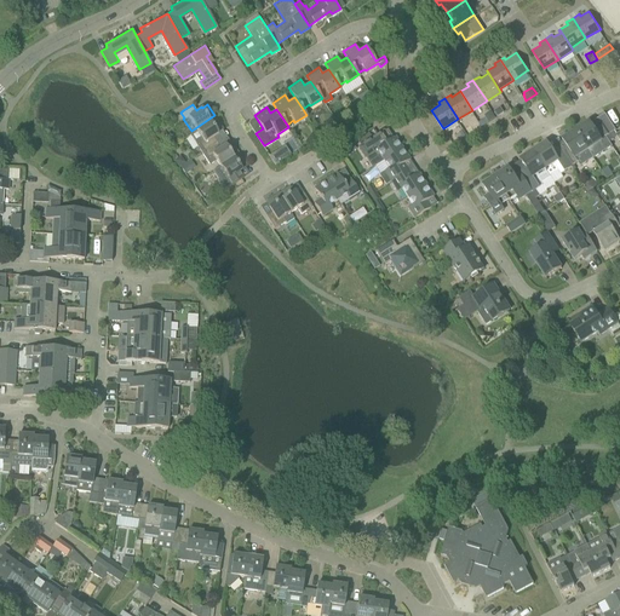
[(484,113),(488,119),(495,115),(491,109),(484,113)]
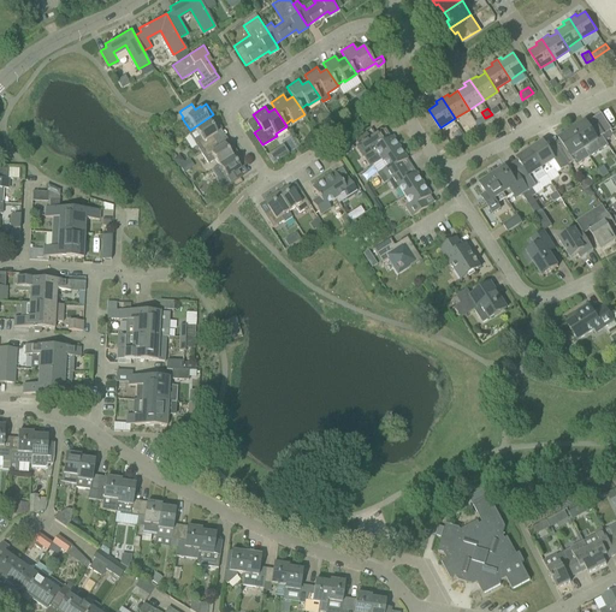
[(602,111),(586,120),(591,128),(600,122),(606,131),(610,129),(612,128),(602,111)]
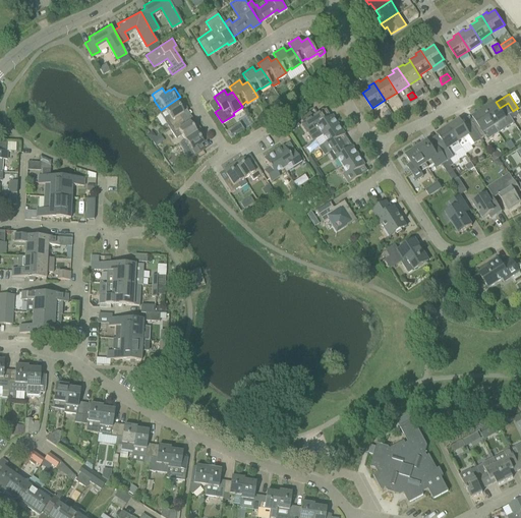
[(159,111),(169,126),(182,118),(179,113),(183,110),(182,110),(186,107),(180,97),(161,110),(159,111)]
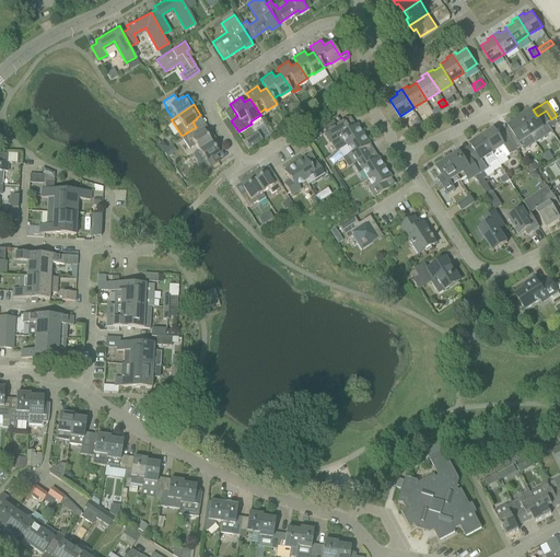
[(548,122),(551,119),(546,111),(537,116),(533,109),(521,117),(536,139),(552,128),(551,126),(548,122)]
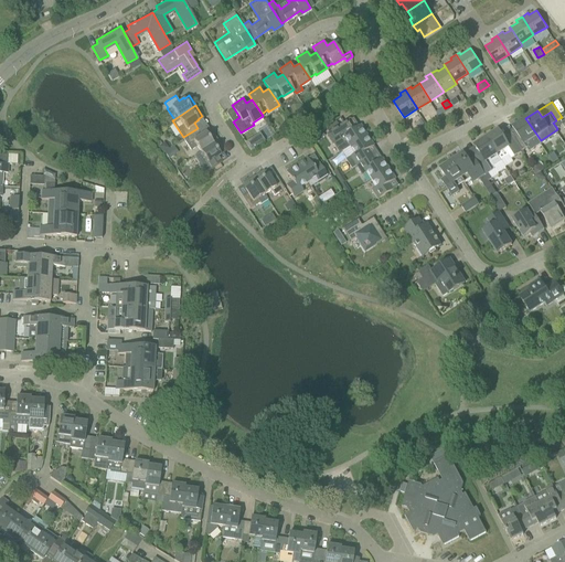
[(513,137),(522,149),(532,142),(533,145),(541,140),(525,118),(514,126),(519,133),(513,137)]
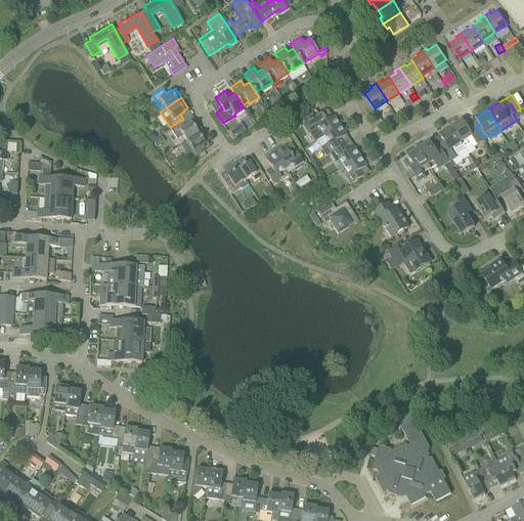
[(319,113),(303,123),(308,130),(310,129),(316,138),(324,133),(340,123),(334,114),(328,118),(323,111),(319,113)]
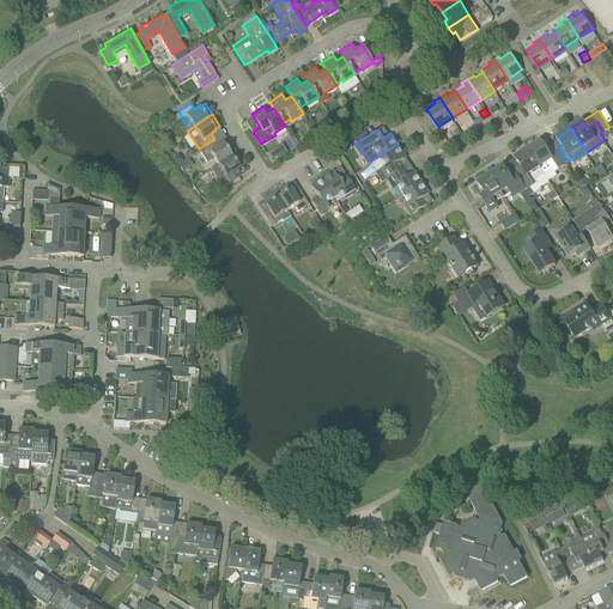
[(214,139),(199,148),(207,160),(213,156),(217,163),(236,150),(229,139),(223,142),(223,141),(218,144),(214,139)]
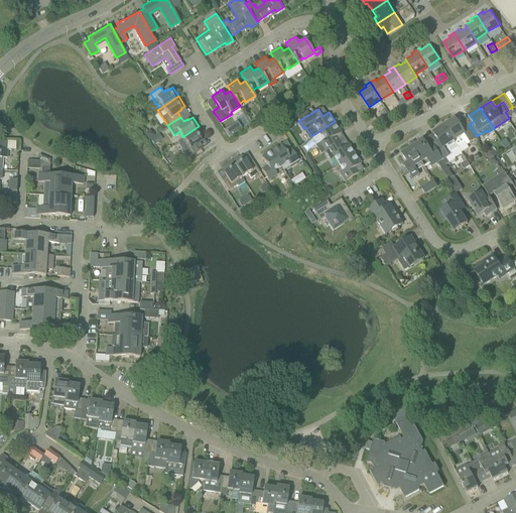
[(444,125),(458,144),(465,140),(467,143),(476,137),(477,136),(469,125),(466,121),(460,125),(456,118),(444,125)]
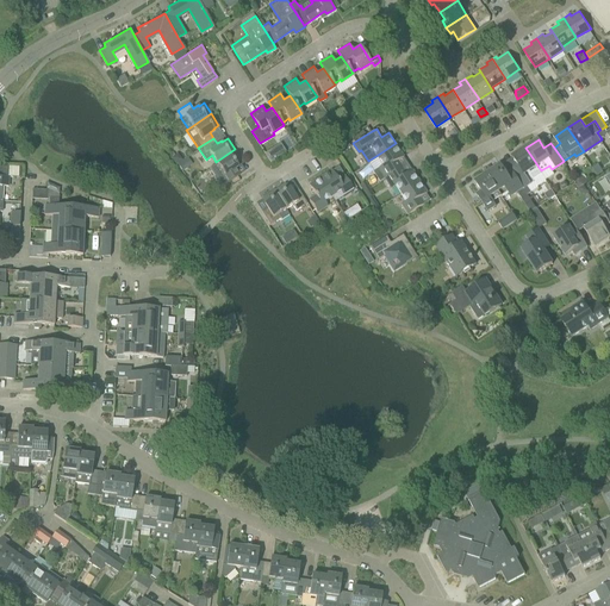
[(379,180),(385,176),(398,168),(393,161),(404,155),(396,143),(378,155),(383,163),(373,169),(379,180)]
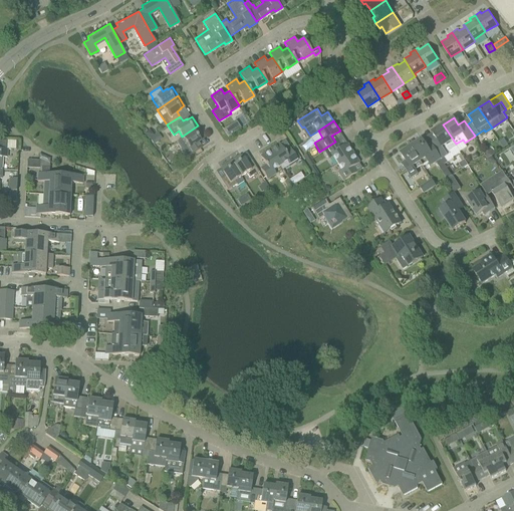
[(224,126),(229,135),(234,131),(229,123),(224,126)]
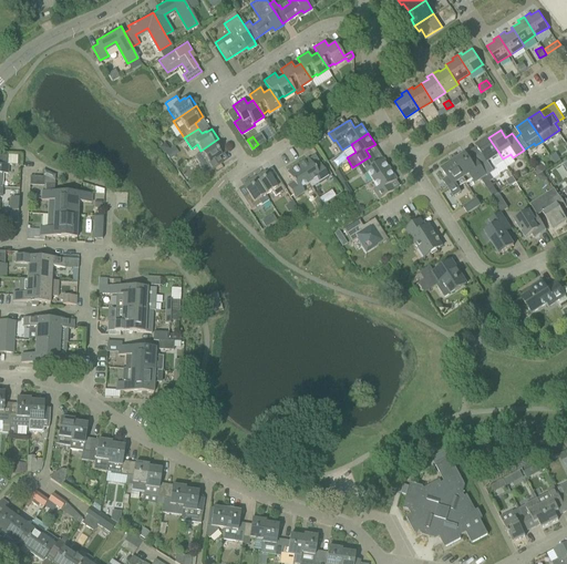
[(493,177),(490,172),(497,167),(495,165),(503,160),(503,159),(488,137),(476,145),(482,153),(476,157),(478,161),(490,178),(493,177)]
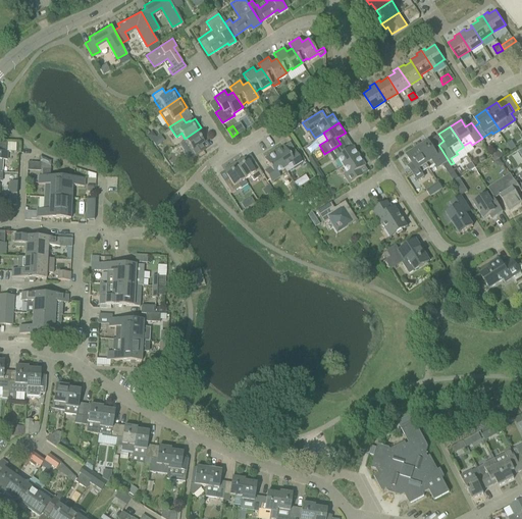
[(207,138),(201,127),(185,139),(179,142),(186,152),(185,153),(189,158),(203,149),(200,144),(204,141),(203,141),(207,138)]
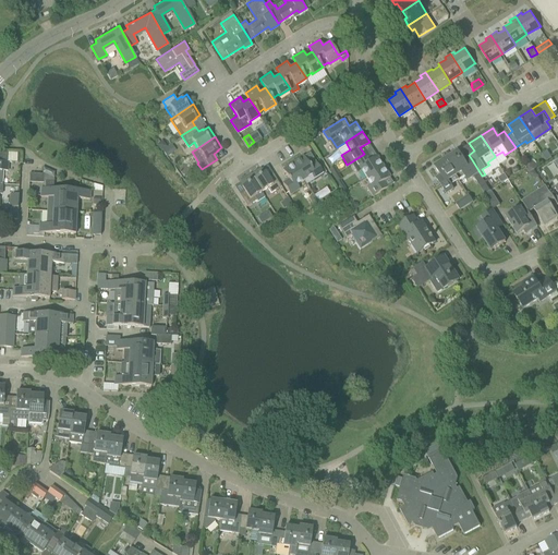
[(162,139),(157,143),(161,148),(167,144),(162,139)]
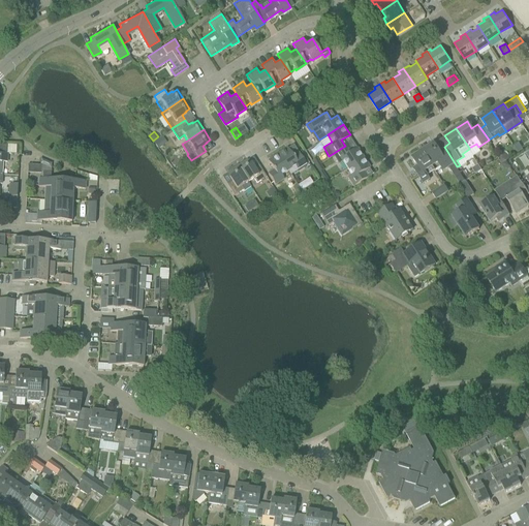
[(167,141),(163,135),(155,141),(158,146),(167,141)]
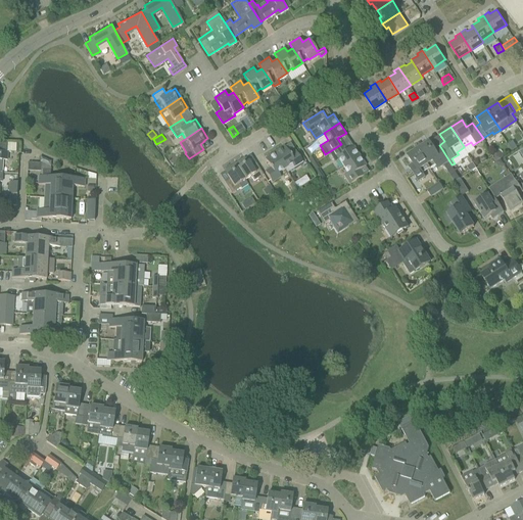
[(8,140),(8,149),(18,149),(18,140),(8,140)]
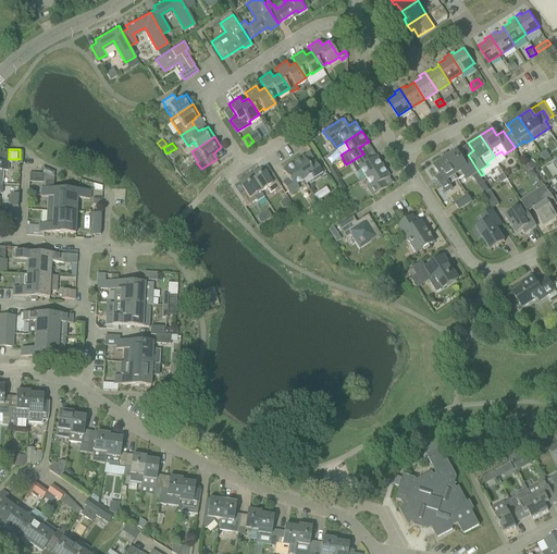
[(457,149),(446,157),(457,173),(459,176),(465,173),(467,177),(472,174),(475,180),(481,175),(470,158),(465,161),(457,149)]
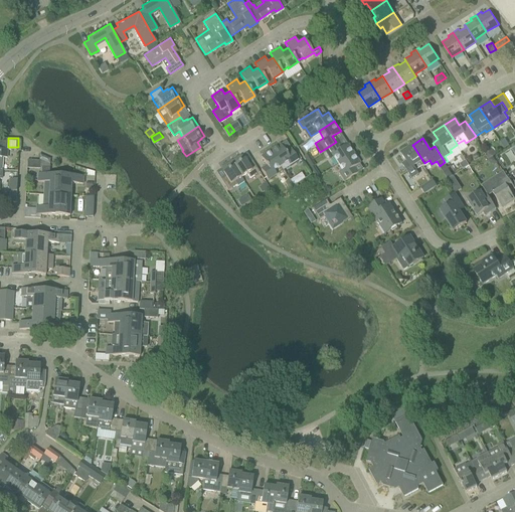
[(281,142),(271,148),(281,164),(284,167),(289,164),(299,158),(297,155),(292,147),(286,150),(281,142)]
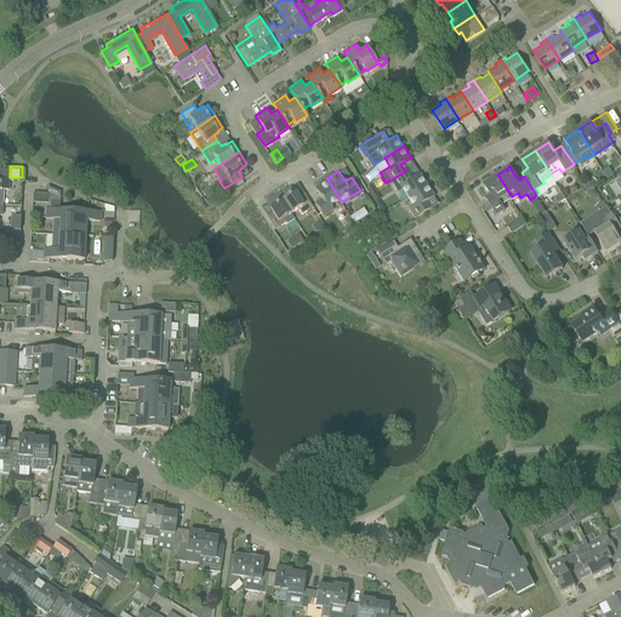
[(403,187),(408,195),(427,183),(420,171),(409,178),(405,171),(392,180),(398,190),(403,187)]
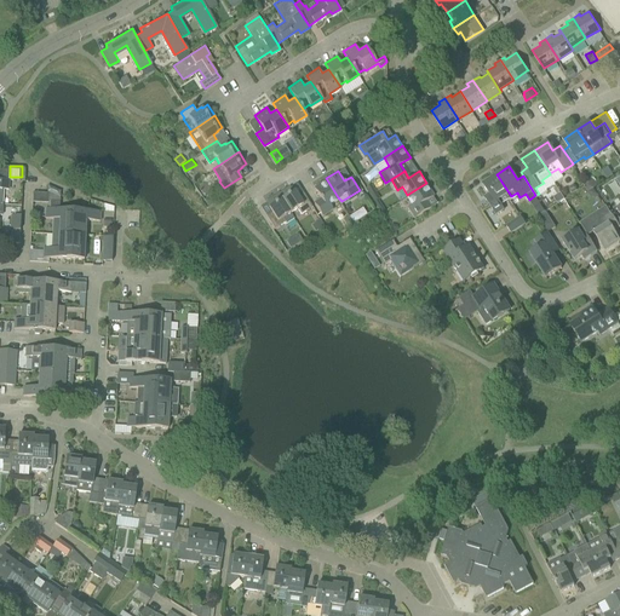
[(509,193),(497,174),(483,183),(492,195),(487,199),(497,213),(504,207),(498,199),(509,193)]
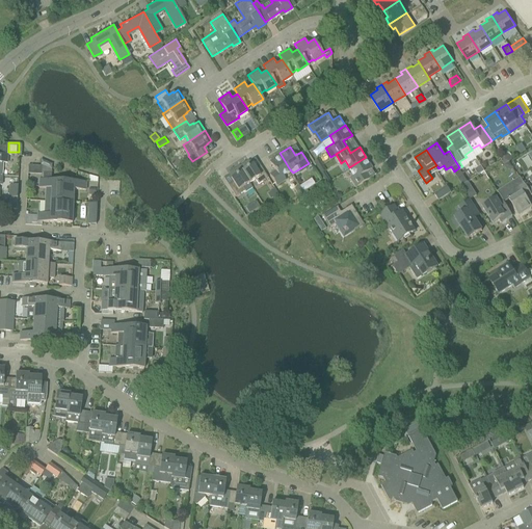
[(290,169),(280,153),(269,159),(275,167),(269,172),(277,183),(286,178),(284,174),(290,169)]
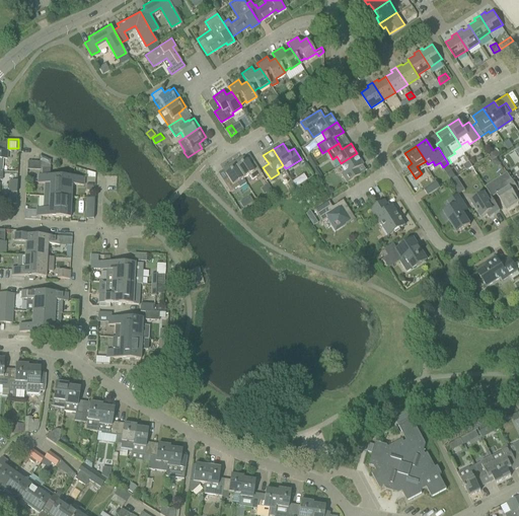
[(493,158),(497,156),(500,154),(497,149),(489,154),(493,158)]
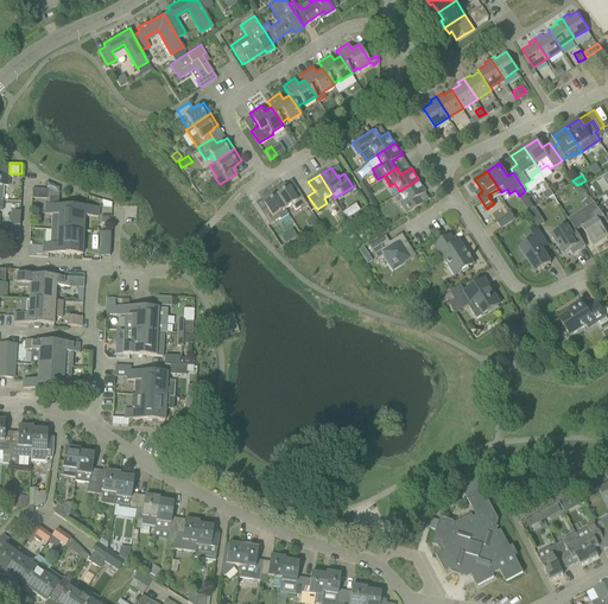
[(46,179),(46,185),(58,191),(58,185),(46,179)]
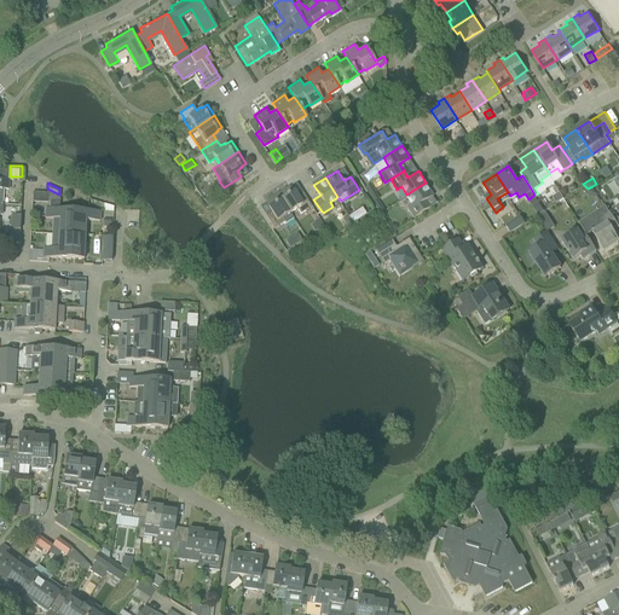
[(289,183),(278,191),(290,210),(296,206),(301,212),(312,203),(302,189),(296,193),(294,187),(293,189),(289,183)]
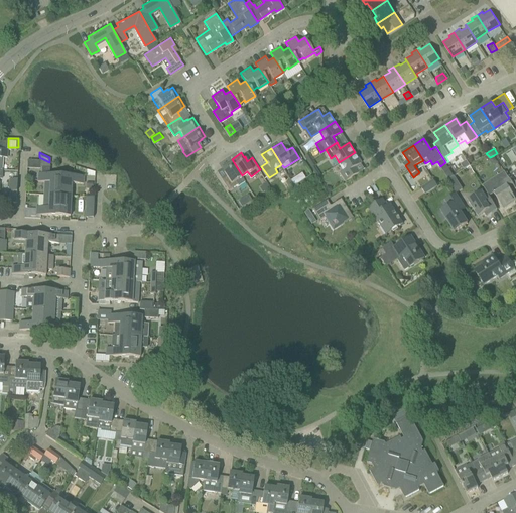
[(308,152),(304,155),(307,160),(312,157),(308,152)]
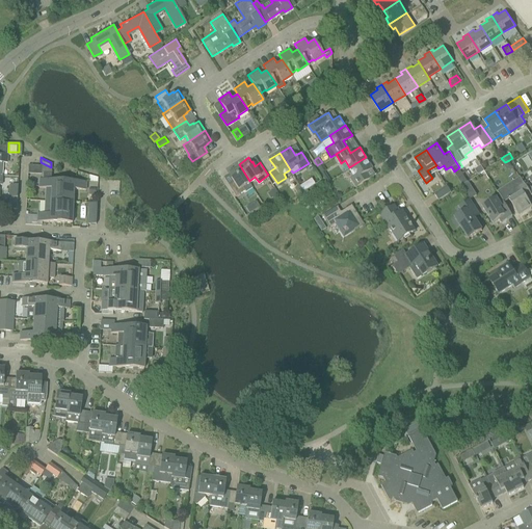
[(355,185),(367,178),(363,173),(372,166),(366,157),(349,167),(353,174),(349,177),(355,185)]
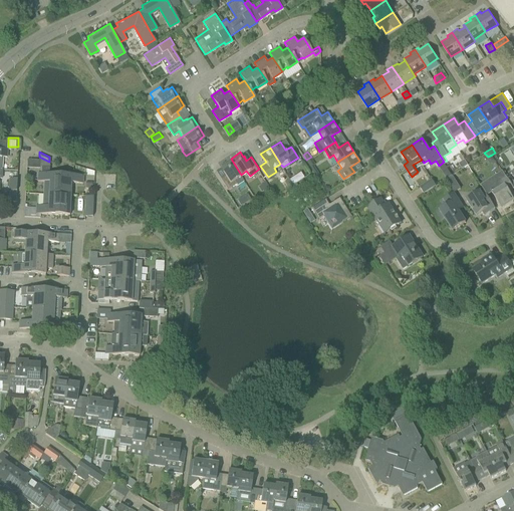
[(459,161),(462,166),(468,163),(464,158),(459,161)]
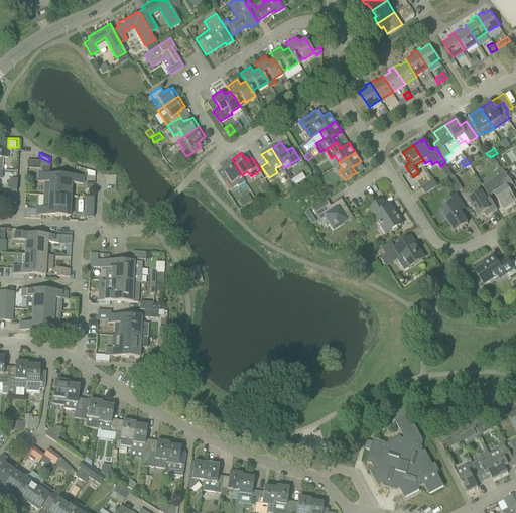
[(222,177),(227,185),(229,188),(237,182),(239,184),(245,180),(242,175),(232,159),(222,165),(225,169),(224,170),(227,174),(222,177)]
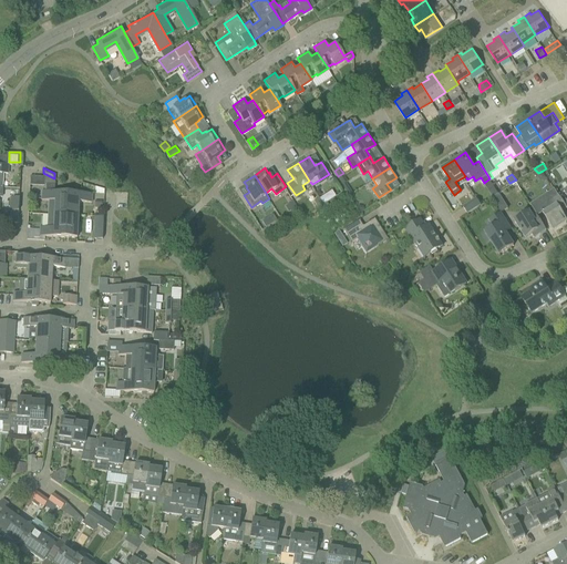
[(187,182),(191,186),(196,183),(193,177),(187,182)]
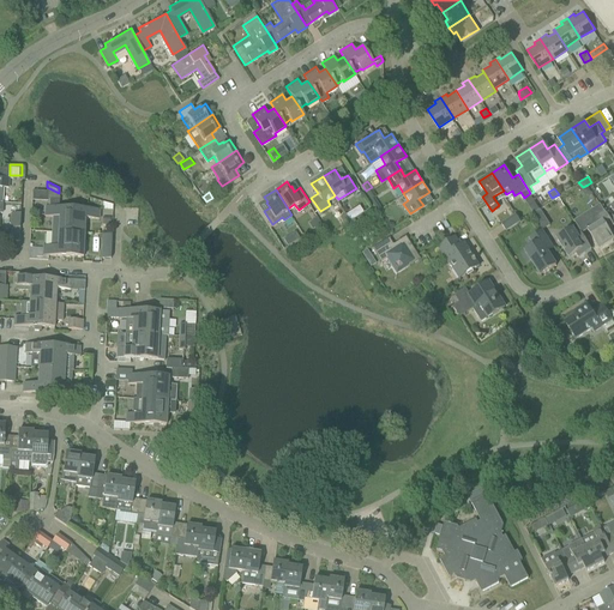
[(540,207),(530,193),(524,198),(534,211),(540,207)]
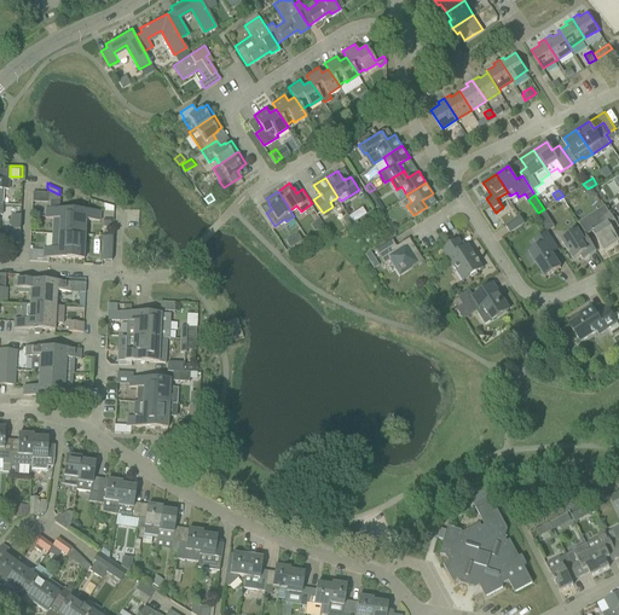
[(52,231),(58,231),(71,232),(73,208),(59,207),(59,199),(50,198),(50,206),(45,206),(45,215),(52,216),(52,231)]
